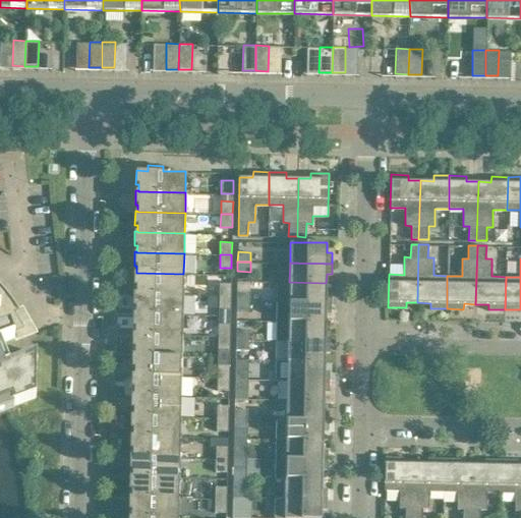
[(183,294),(183,274),(136,273),(136,272),(133,272),(133,286),(136,286),(136,292),(136,293),(183,294)]
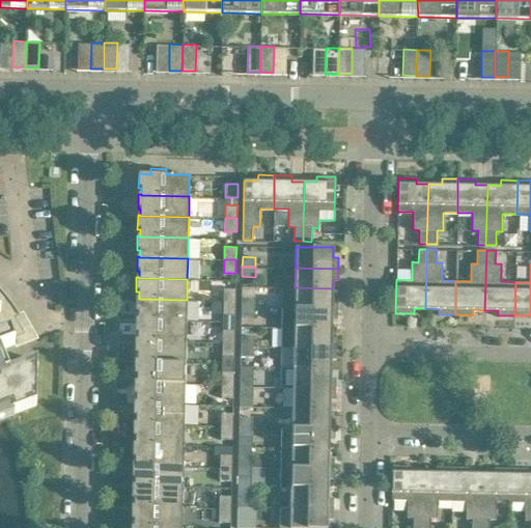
[(0,360),(0,348),(15,342),(30,336),(28,330),(27,327),(25,322),(22,316),(20,312),(17,308),(14,303),(11,300),(6,294),(2,289),(0,286),(0,412),(10,409),(11,413),(36,404),(37,359),(4,371),(0,360)]
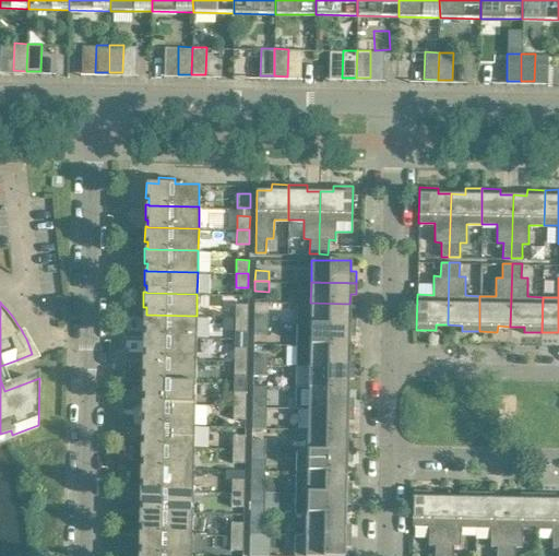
[(269,303),(254,302),(254,322),(268,322),(269,303)]
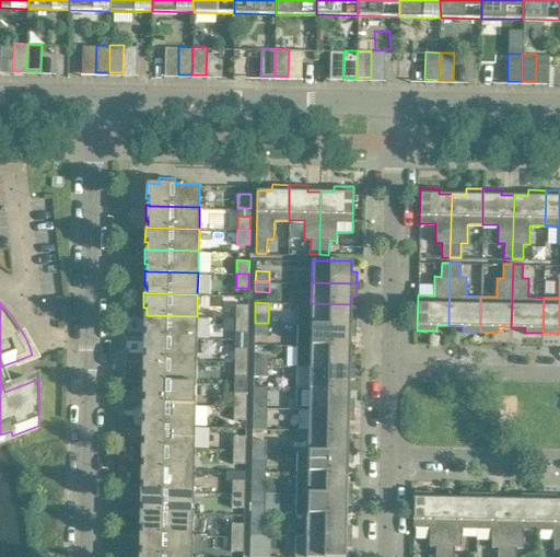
[(248,317),(248,304),(235,303),(235,317),(248,317)]
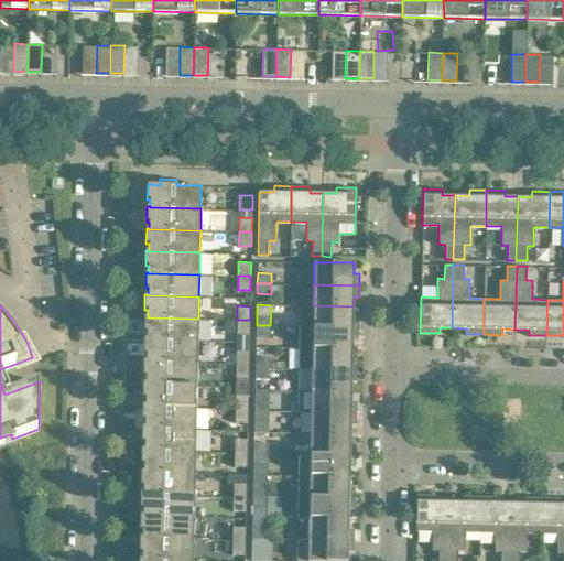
[(358,327),(358,316),(353,316),(353,306),(313,305),(313,326),(358,327)]
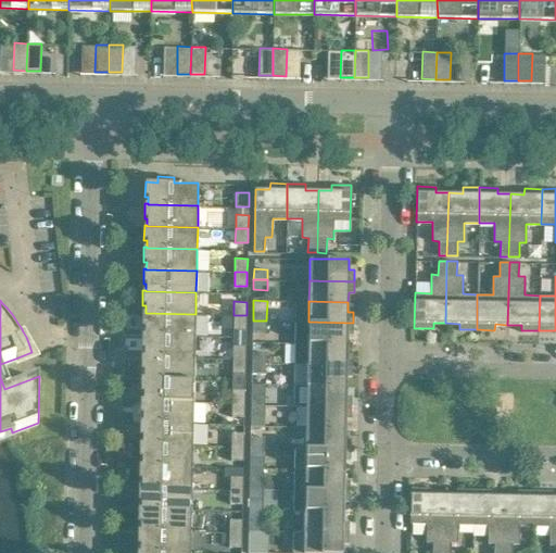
[(194,336),(196,314),(146,313),(146,312),(142,312),(142,327),(144,327),(144,334),(144,335),(194,336)]
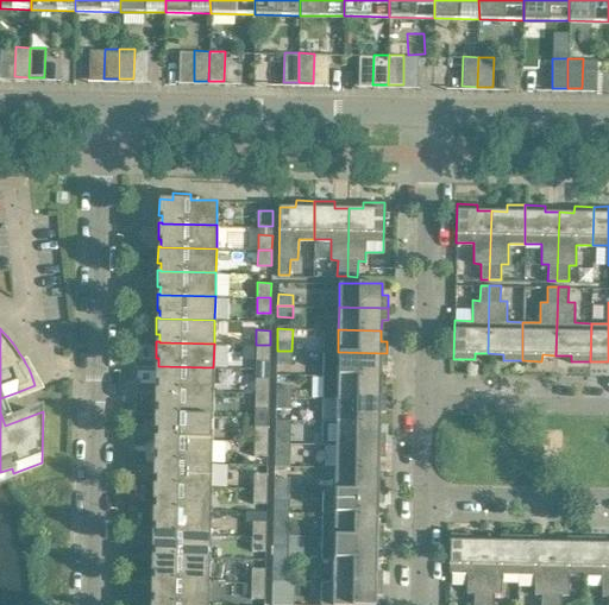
[(269,360),(270,345),(256,345),(256,360),(269,360)]
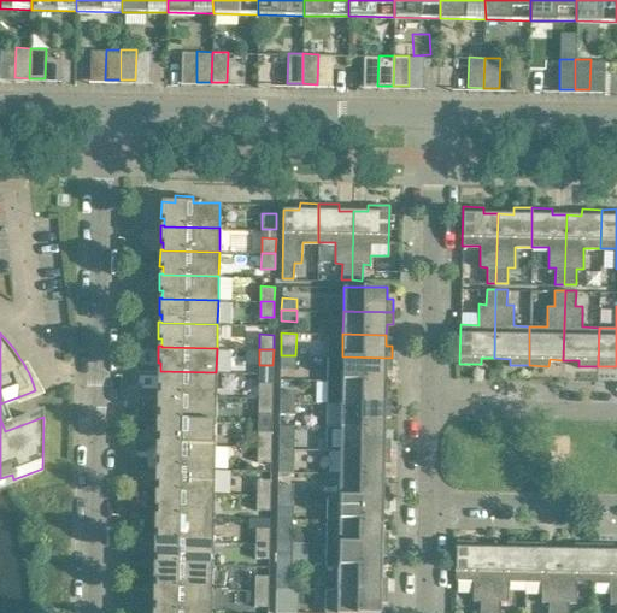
[(295,367),(295,355),(281,355),(280,367),(295,367)]
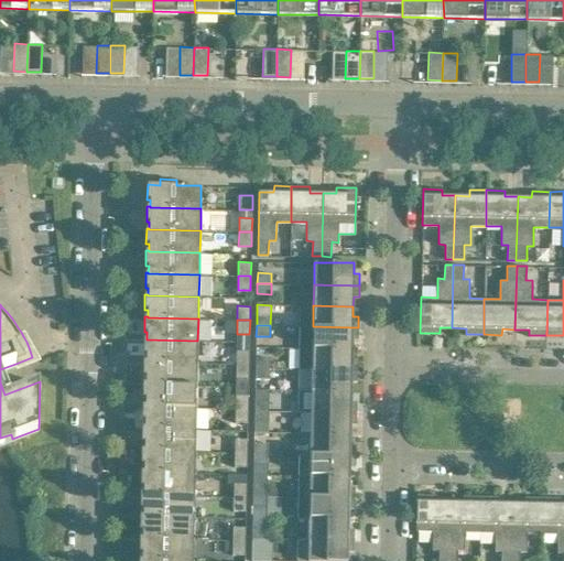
[(358,338),(358,327),(313,326),(299,326),(299,347),(353,348),(353,338),(358,338)]
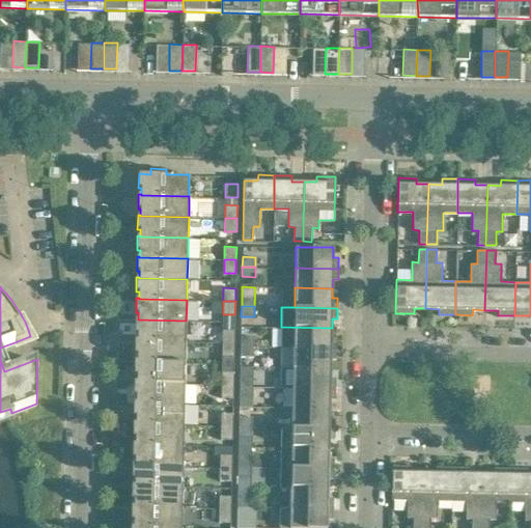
[(186,341),(186,321),(138,320),(138,318),(136,318),(135,333),(138,333),(138,339),(138,340),(186,341)]
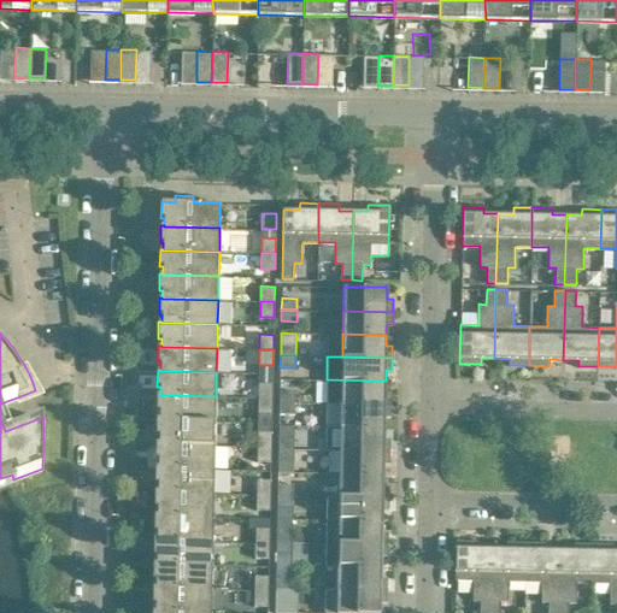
[(391,405),(392,392),(386,392),(386,381),(327,379),(327,402),(391,405)]
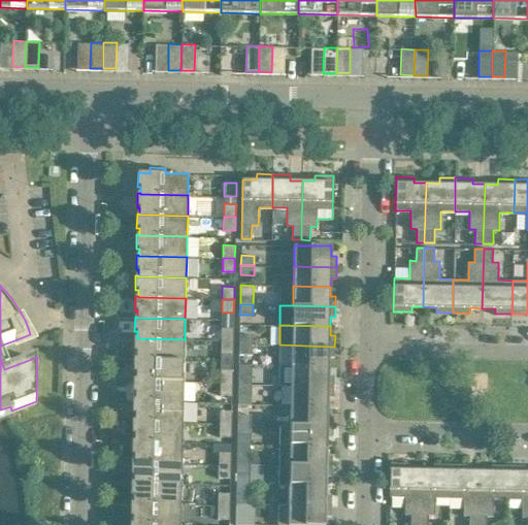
[(233,340),(233,328),(221,327),(221,340),(233,340)]
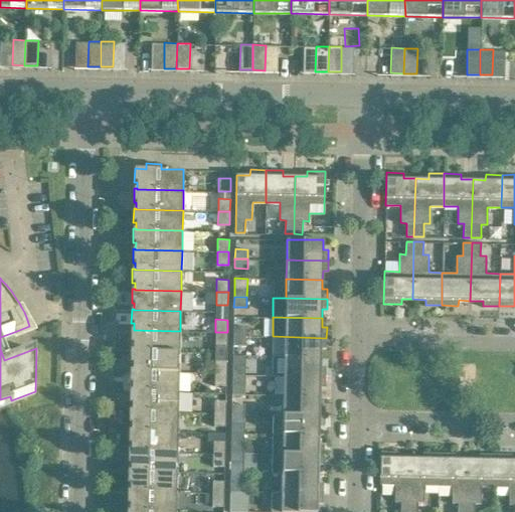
[(246,336),(246,326),(233,326),(233,336),(246,336)]
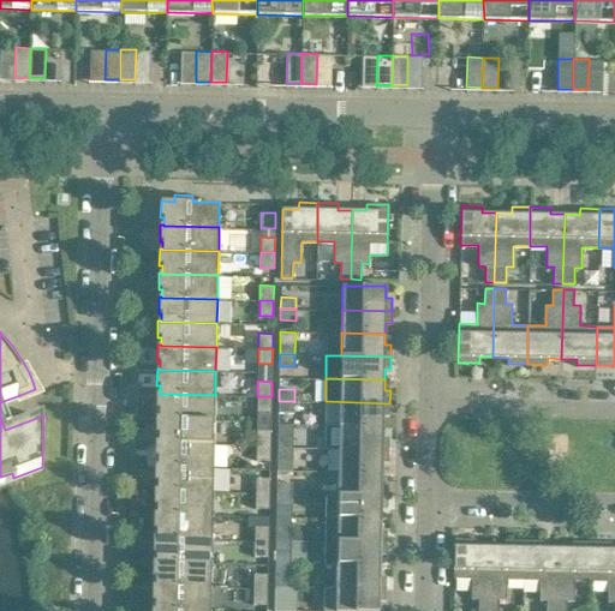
[(215,419),(215,395),(160,394),(160,393),(156,393),(156,409),(159,409),(159,417),(159,418),(215,419)]
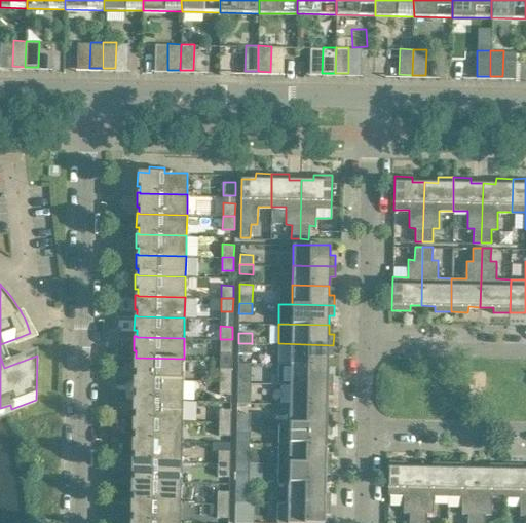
[(232,352),(232,339),(220,339),(220,351),(232,352)]
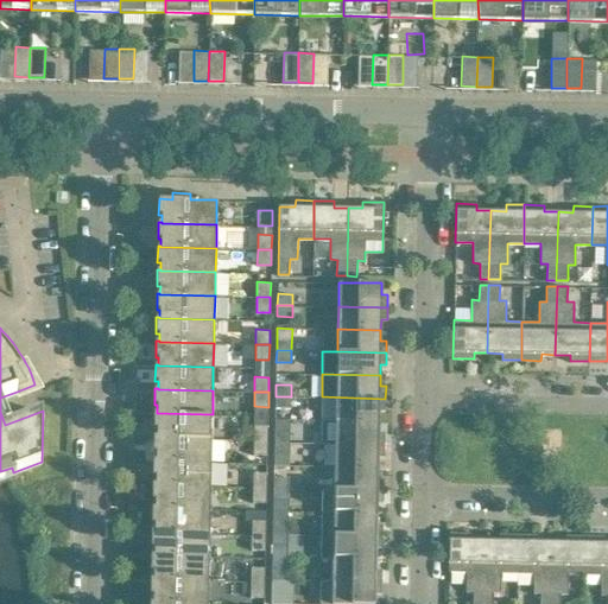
[(290,420),(290,407),(291,396),(276,396),(274,420),(290,420)]
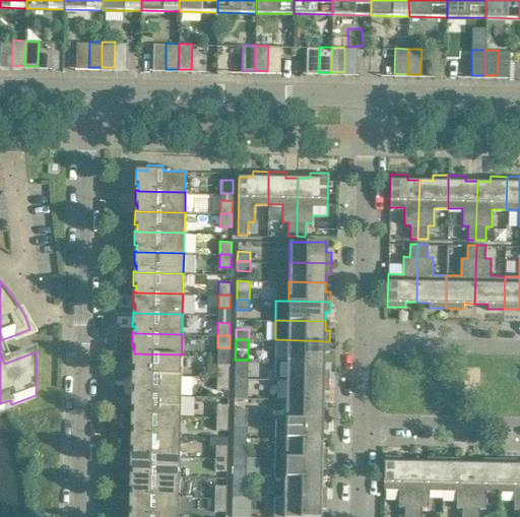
[(275,339),(275,360),(287,360),(324,361),(324,351),(329,351),(329,341),(275,339)]
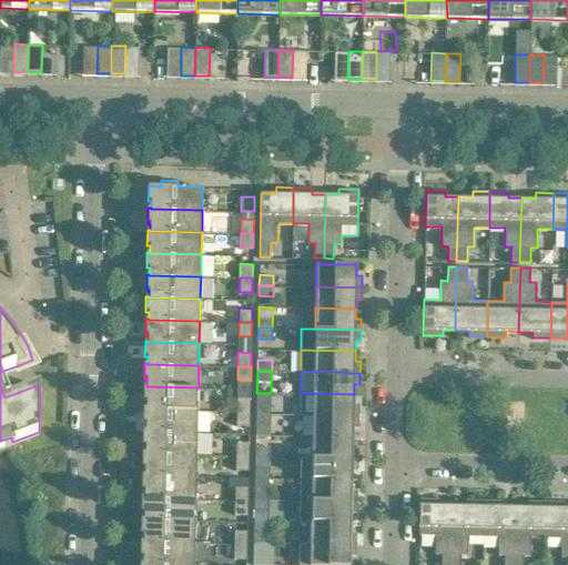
[(198,410),(199,387),(146,386),(146,385),(144,385),(143,401),(146,401),(146,407),(146,409),(198,410)]
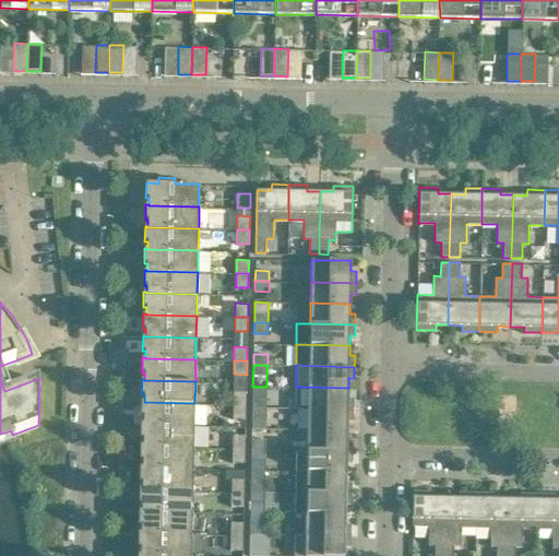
[(266,406),(266,387),(252,387),(252,406),(266,406)]
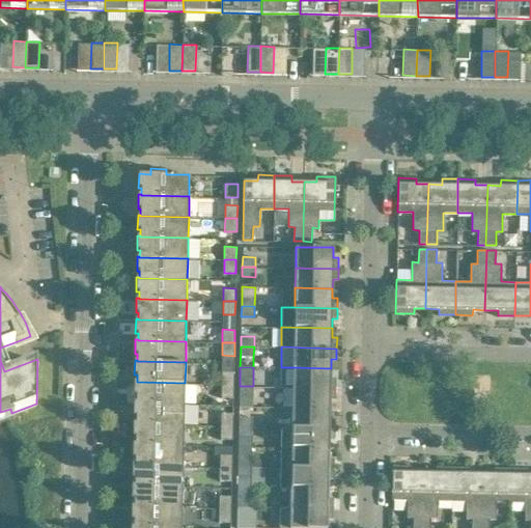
[(331,377),(331,368),(294,367),(292,387),(336,388),(336,378),(331,377)]
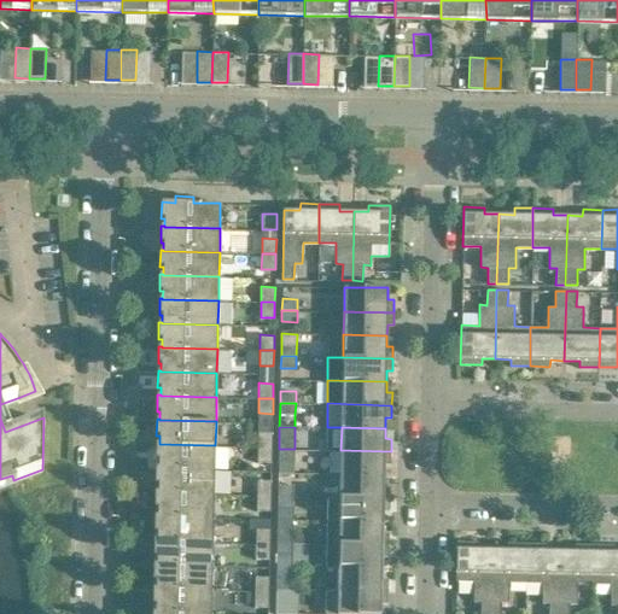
[(272,446),(272,432),(270,432),(258,431),(257,446),(272,446)]
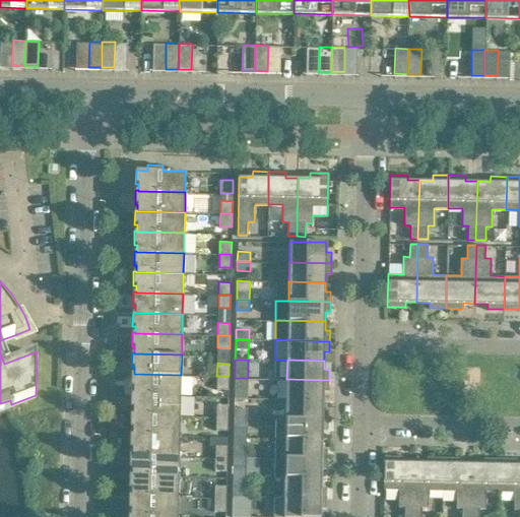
[(181,395),(181,375),(134,374),(134,373),(131,373),(131,387),(134,387),(133,393),(133,394),(181,395)]
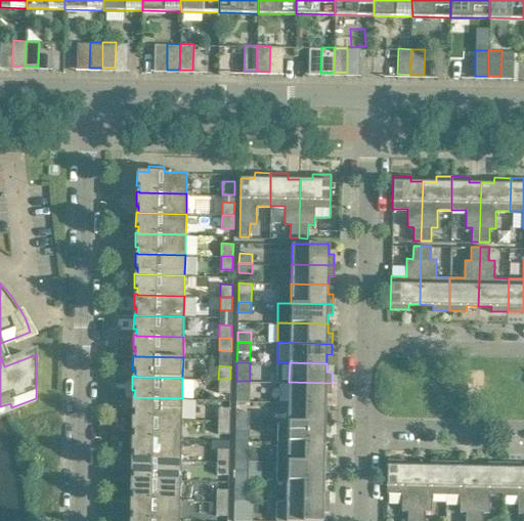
[(230,392),(230,379),(218,379),(218,392),(230,392)]
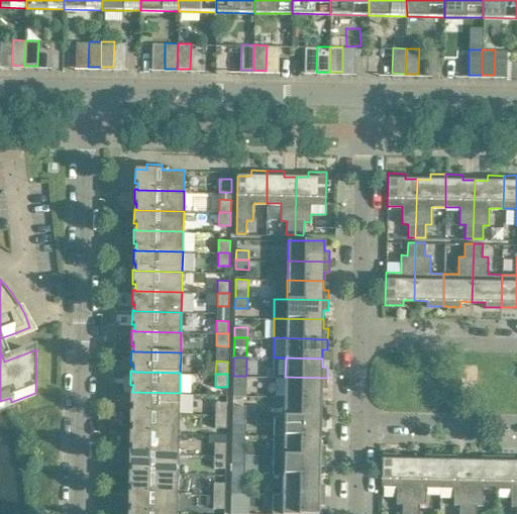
[(233,376),(233,386),(246,386),(246,376),(233,376)]
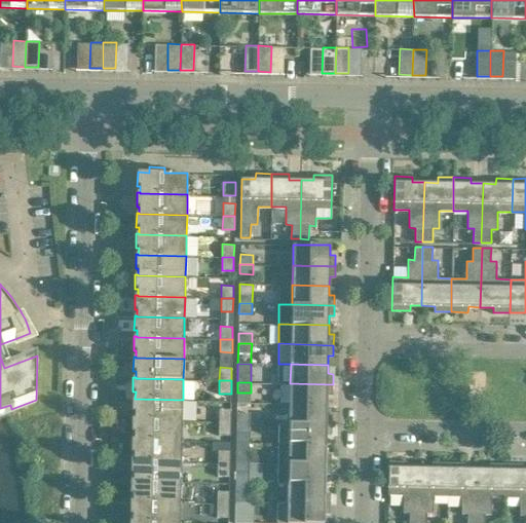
[(332,396),(333,384),(290,383),(290,404),(327,404),(327,395),(332,396)]
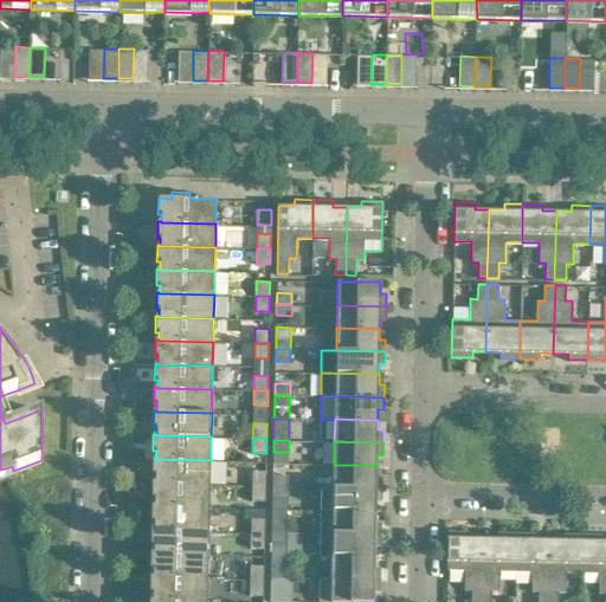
[(210,484),(211,460),(155,459),(155,458),(153,458),(153,474),(155,474),(155,481),(155,483),(210,484)]
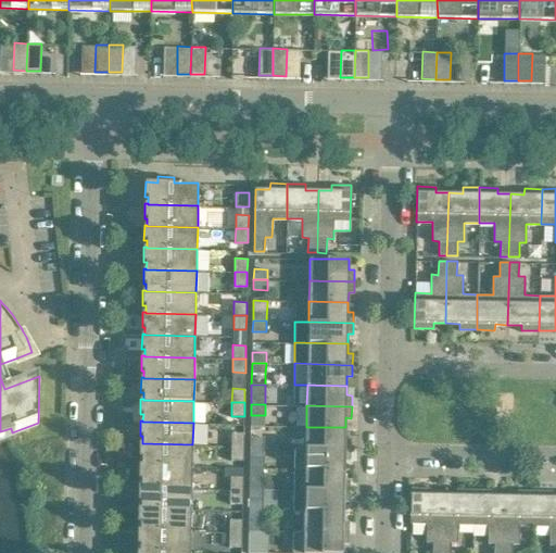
[(345,437),(345,427),(306,427),(306,448),(351,449),(351,437),(345,437)]
